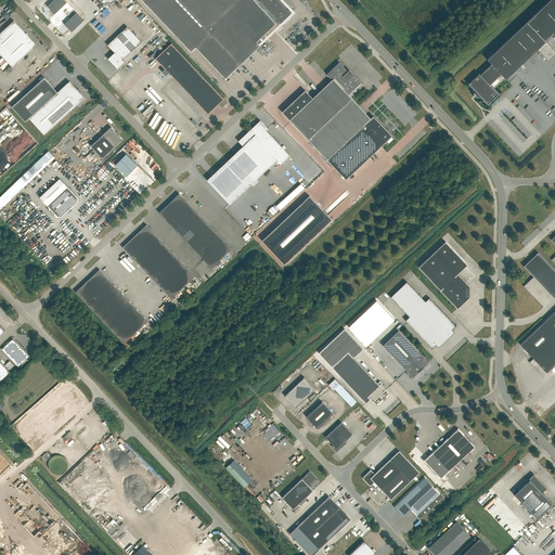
[(53,0),(47,7),(54,14),(67,2),(64,0),(53,0)]
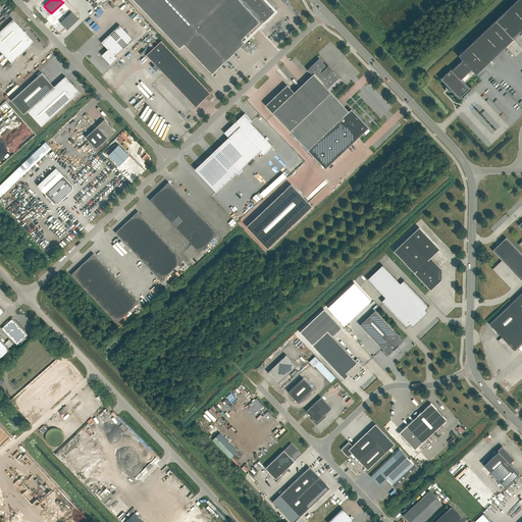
[(261,20),(263,22),(273,12),(261,0),(133,0),(179,49),(184,45),(212,74),(245,43),(242,39),(261,20)]
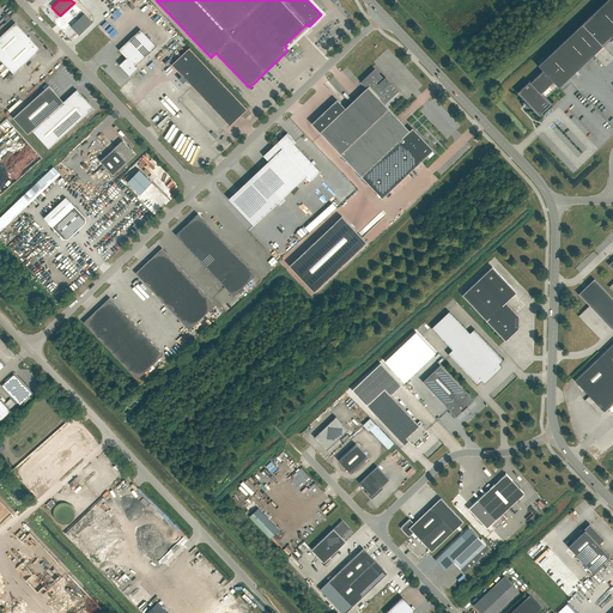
[(612,0),(606,0),(581,24),(602,46),(612,35),(612,0)]
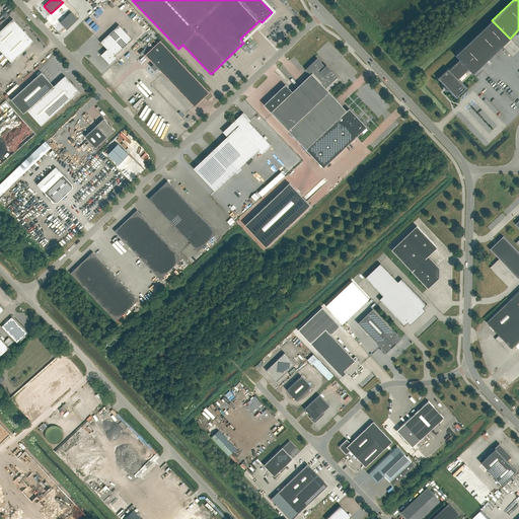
[(71,11),(60,22),(67,30),(78,19),(71,11)]
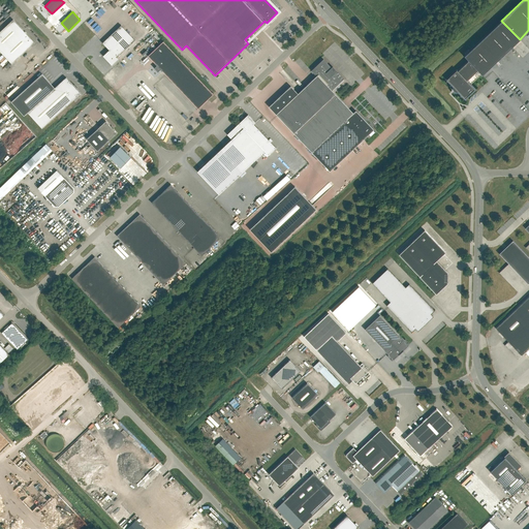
[(0,51),(11,64),(34,42),(12,20),(0,31),(0,51)]
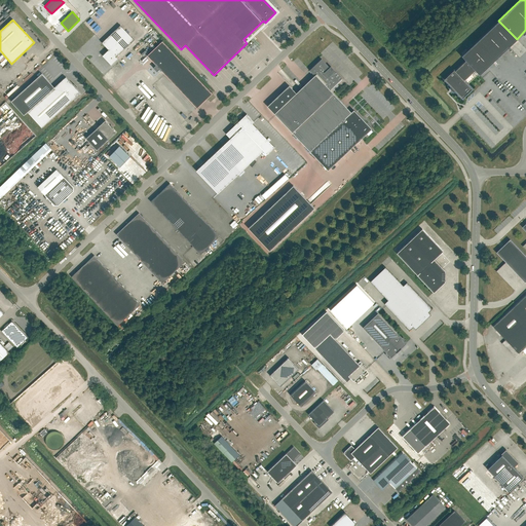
[(455,71),(454,70),(444,79),(451,86),(451,87),(450,88),(450,89),(451,90),(452,91),(453,91),(454,91),(455,90),(462,99),(472,89),(467,84),(478,74),(479,75),(480,75),(517,39),(498,21),(461,57),(464,60),(465,61),(455,71)]
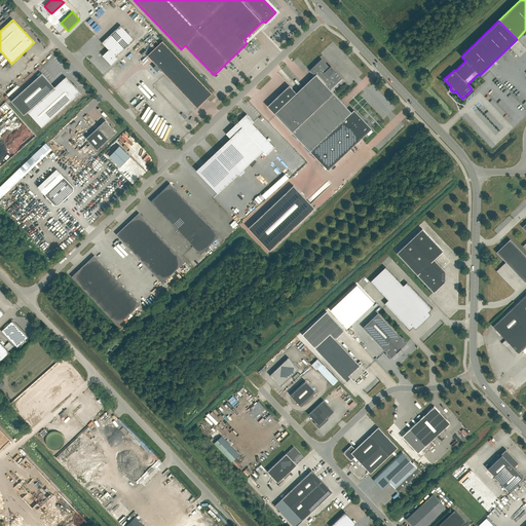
[(116,58),(135,40),(120,25),(102,43),(108,50),(103,55),(111,65),(117,59),(116,58)]
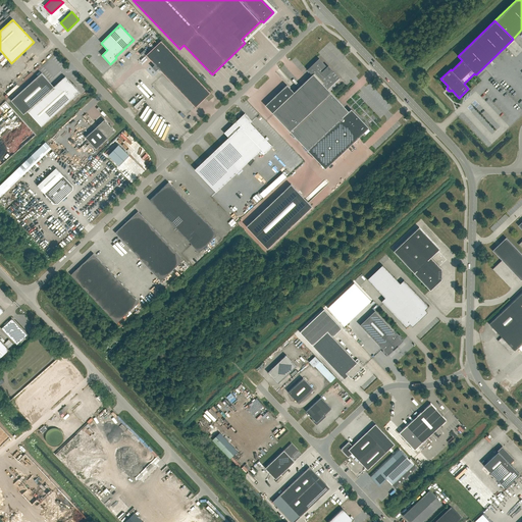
[(161,41),(146,55),(153,62),(153,63),(155,64),(152,67),(156,71),(158,68),(160,70),(195,107),(210,93),(161,41)]
